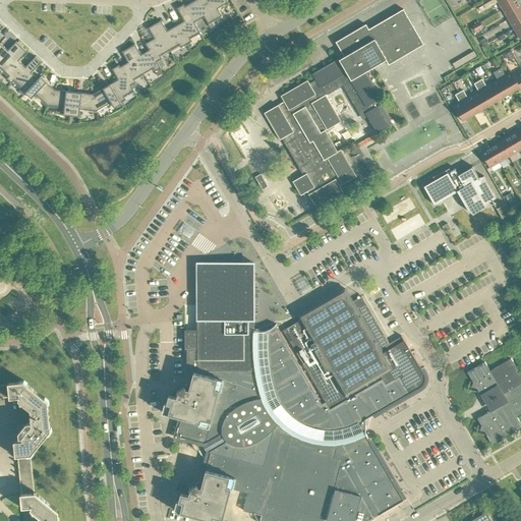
[(215,20),(203,0),(195,0),(185,6),(183,4),(183,5),(199,33),(194,22),(204,16),(208,24),(212,21),(215,20)]
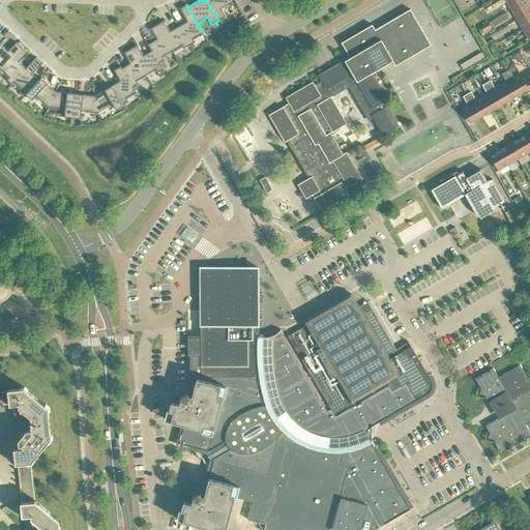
[(232,3),(230,0),(206,0),(218,21),(219,20),(224,18),(226,17),(222,9),(232,3)]
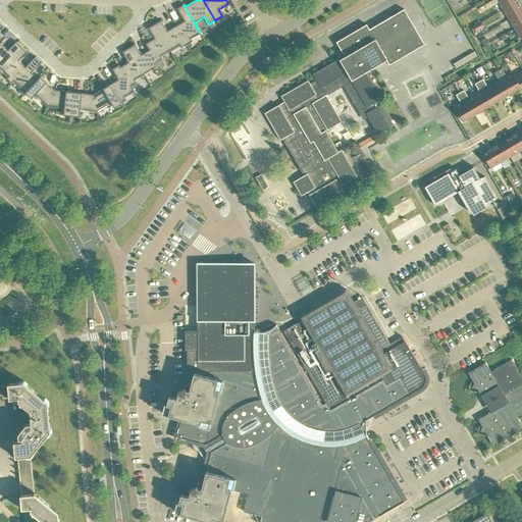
[(498,0),(503,9),(519,0),(518,0),(498,0)]
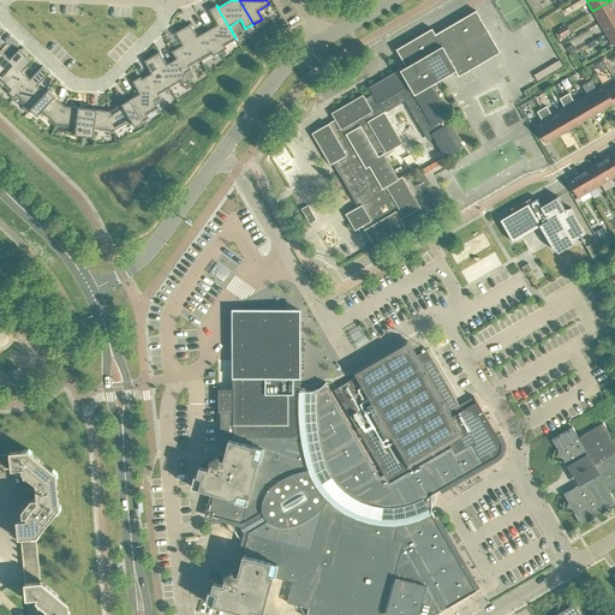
[(592,11),(599,23),(614,12),(614,7),(611,0),(592,11)]
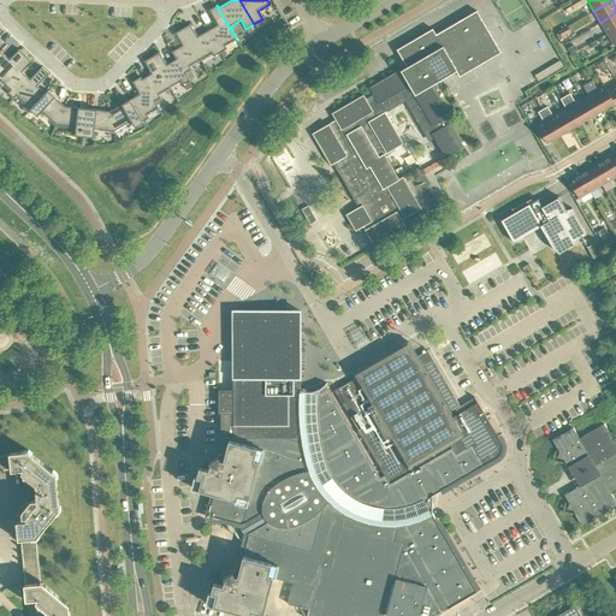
[(236,39),(217,6),(209,10),(218,25),(207,31),(220,53),(224,51),(226,49),(225,45),(236,39)]
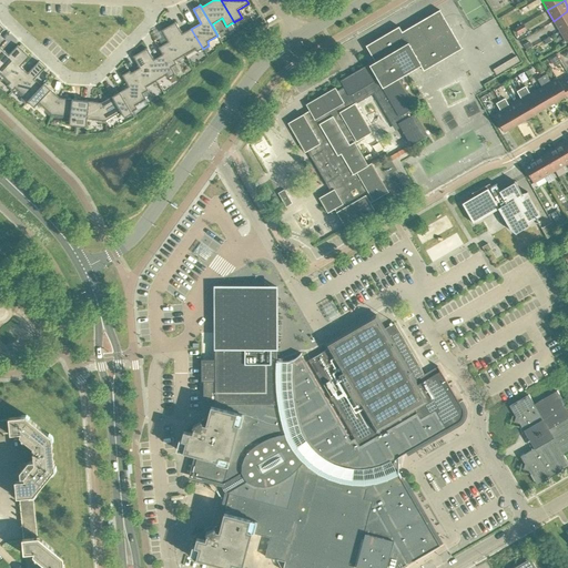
[(303,114),(287,123),(305,152),(311,149),(314,155),(312,156),(327,182),(333,180),(337,188),(318,198),(327,213),(334,209),(345,227),(374,210),(369,203),(388,192),(371,163),(367,165),(354,143),(372,132),(354,103),(374,91),(395,128),(399,125),(411,144),(427,135),(415,113),(413,115),(409,110),(415,107),(398,79),(421,66),(423,71),(462,49),(439,10),(402,32),(398,27),(365,46),(375,62),(369,64),(369,63),(341,81),(344,87),(337,91),(335,88),(306,104),(310,112),(303,115),(303,114)]
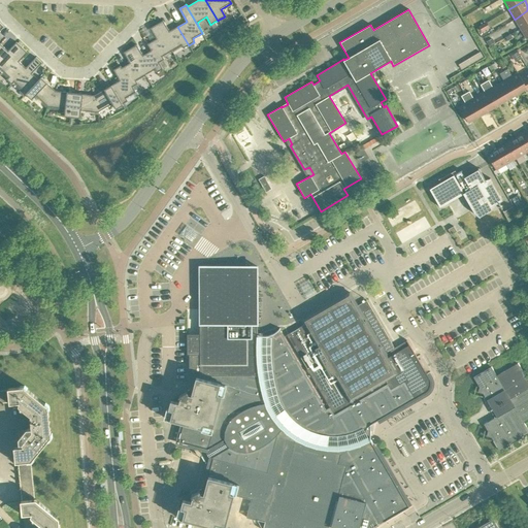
[(527,10),(515,20),(520,29),(527,24),(527,10)]
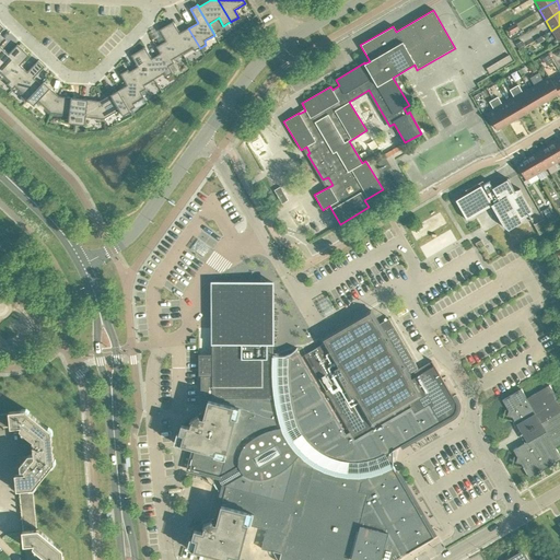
[(200,48),(188,28),(179,34),(173,22),(166,26),(182,54),(193,48),(195,51),(200,48)]
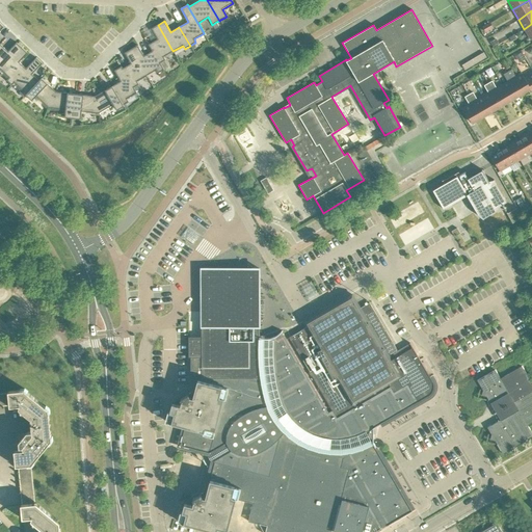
[(173,51),(158,25),(151,28),(157,40),(149,45),(163,70),(164,70),(160,63),(165,60),(163,57),(173,51)]
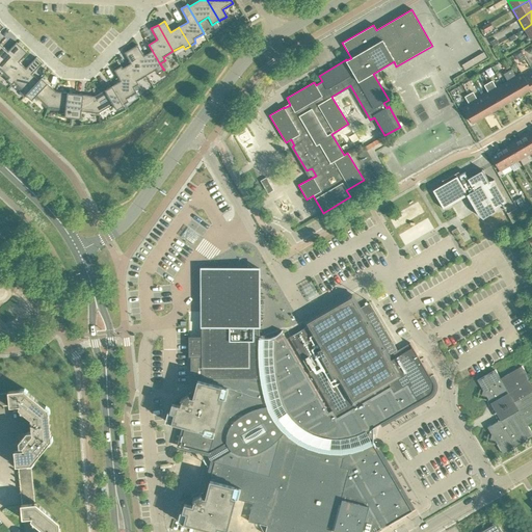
[(0,69),(1,70),(22,48),(17,43),(8,52),(1,45),(0,45),(0,69)]
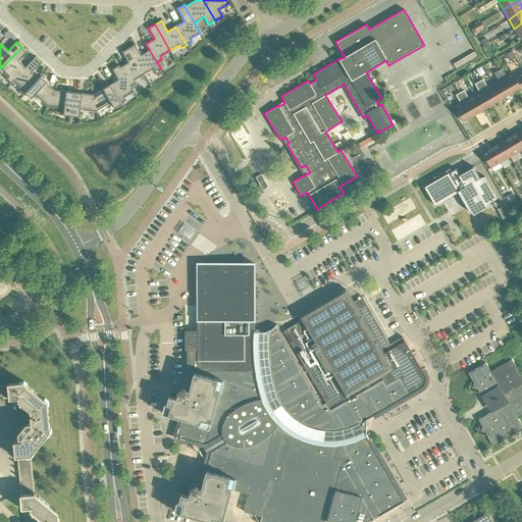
[(160,68),(146,44),(149,50),(141,55),(135,45),(128,48),(144,74),(153,68),(155,71),(160,68)]
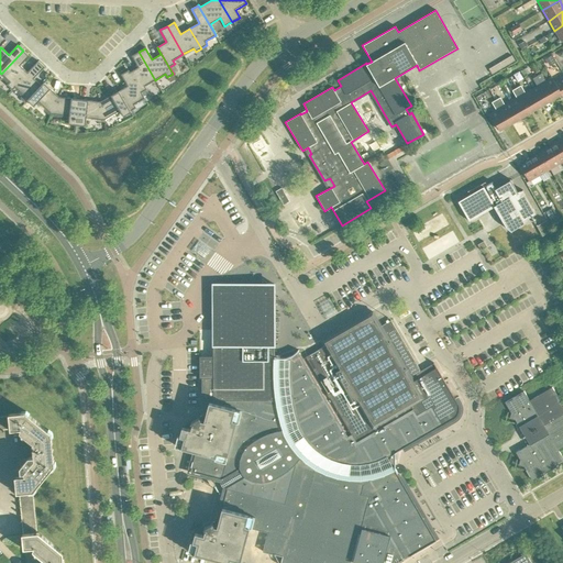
[(28,73),(20,66),(30,56),(23,51),(1,74),(10,83),(7,85),(12,90),(39,62),(28,73)]
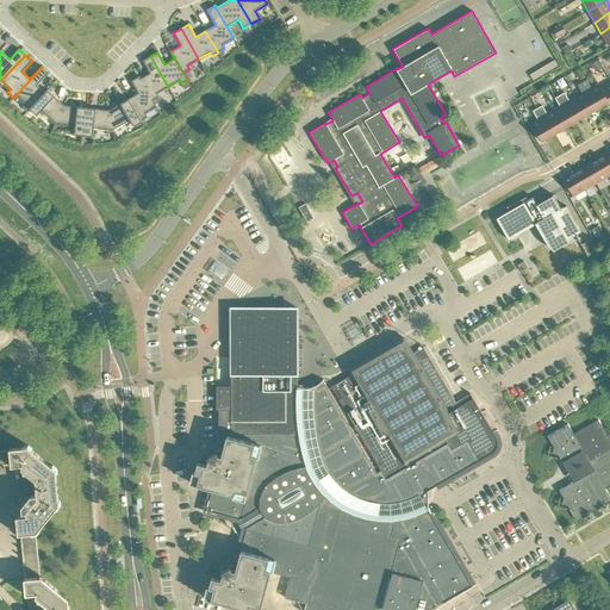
[(168,87),(150,56),(143,61),(150,73),(141,79),(139,76),(138,76),(156,107),(157,106),(156,105),(153,100),(159,97),(157,93),(168,87)]
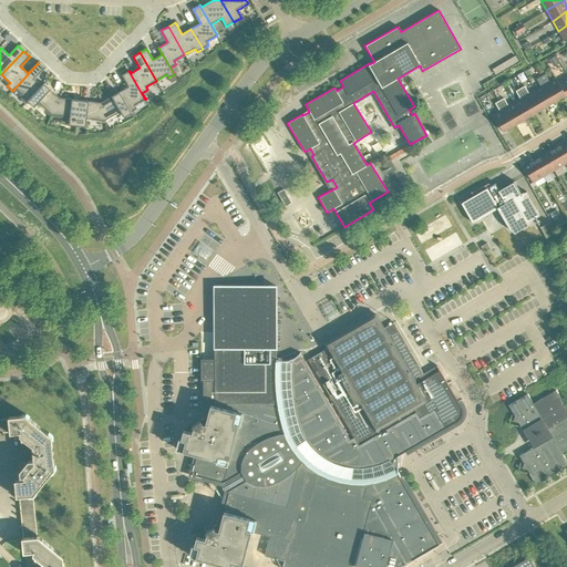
[(495,75),(518,61),(515,55),(492,70),(495,75)]
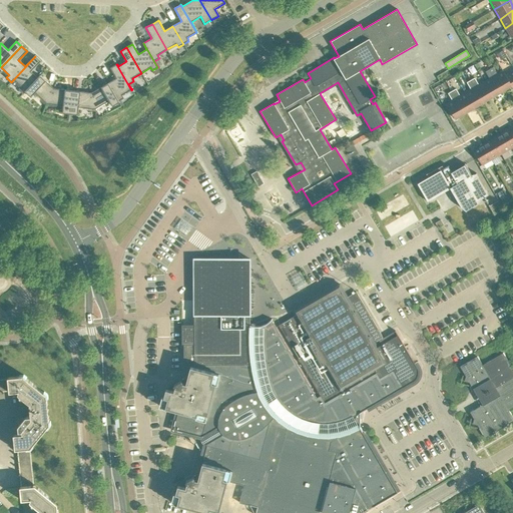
[(506,57),(502,51),(497,54),(501,60),(506,57)]
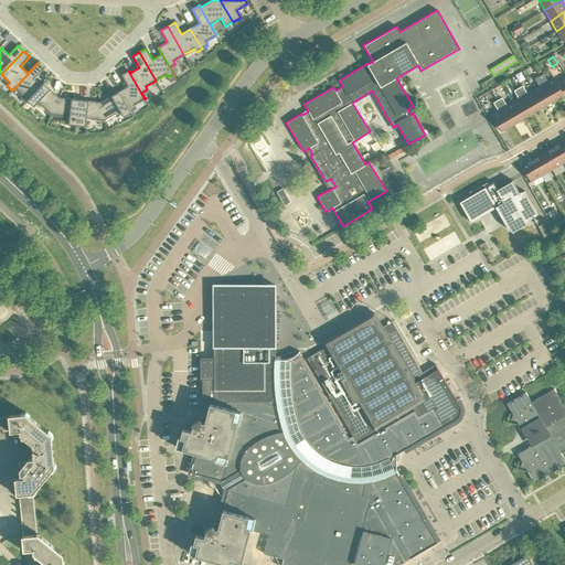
[(25,103),(44,83),(41,86),(34,78),(45,67),(39,62),(12,91),(16,87),(23,95),(21,98),(25,103)]
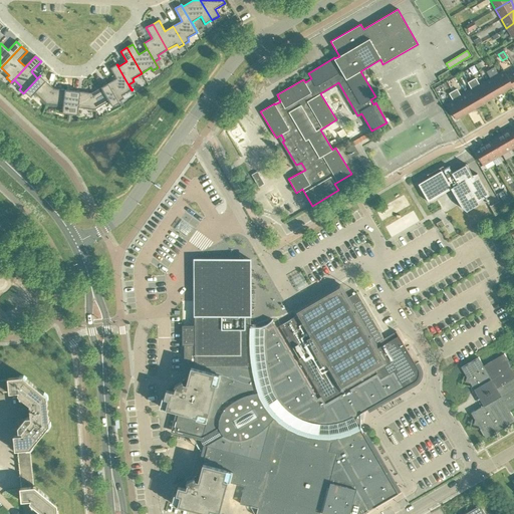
[(132,90),(116,64),(110,68),(116,78),(108,83),(119,102),(119,101),(121,100),(124,98),(122,95),(132,90)]
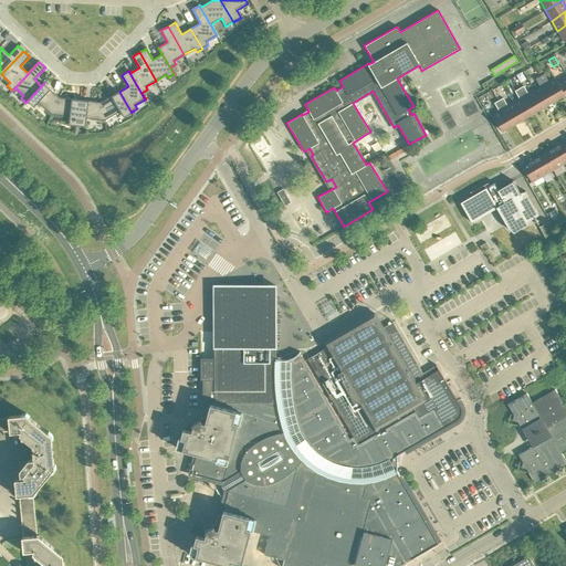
[(544,74),(540,76),(554,101),(564,95),(557,83),(555,79),(548,82),(544,74)]
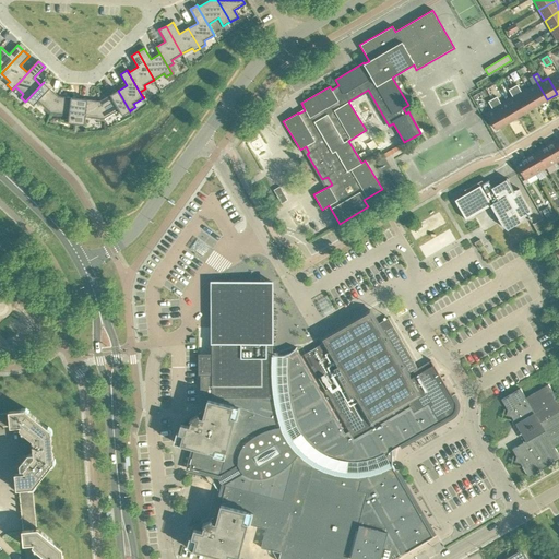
[(533,86),(527,90),(537,106),(547,99),(533,75),(528,78),(533,86)]
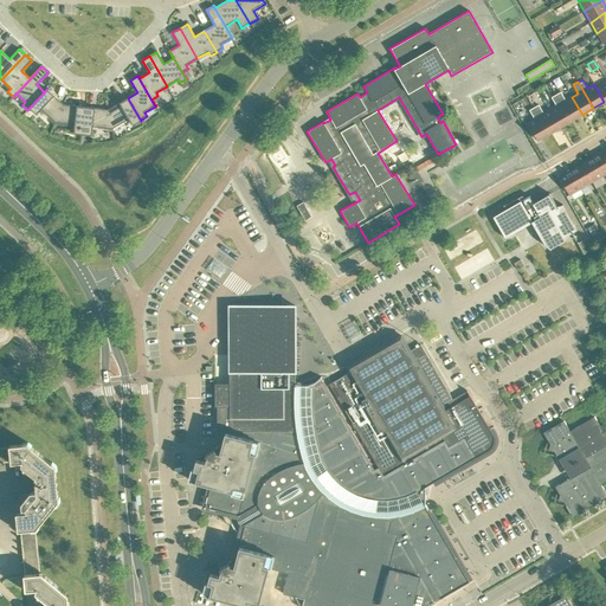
[(56,123),(64,104),(47,89),(27,110),(28,111),(30,109),(37,115),(42,109),(56,123)]
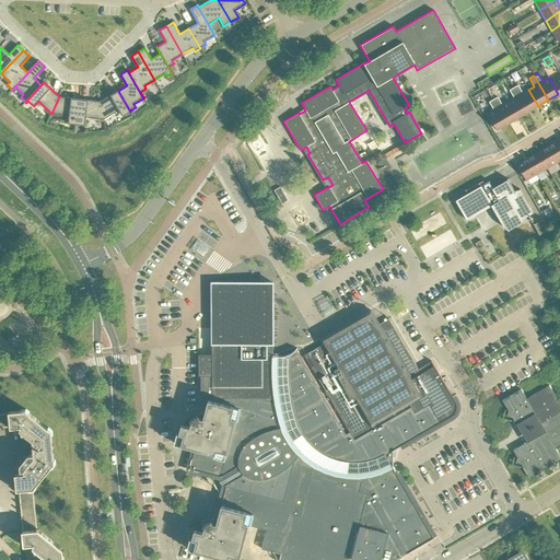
[(517,85),(513,88),(527,112),(538,106),(528,90),(522,93),(517,85)]
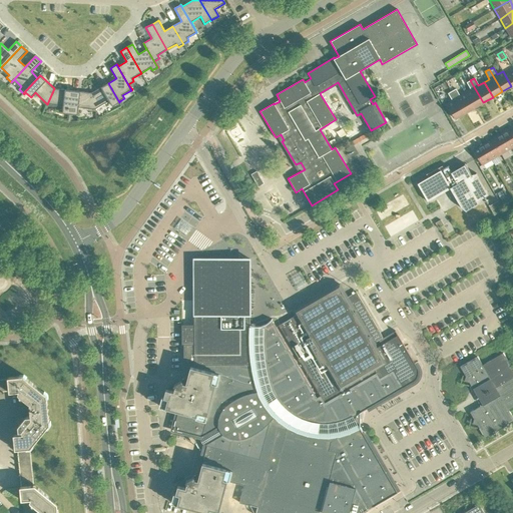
[(471,89),(465,93),(474,108),(483,102),(470,80),(466,82),(471,89)]
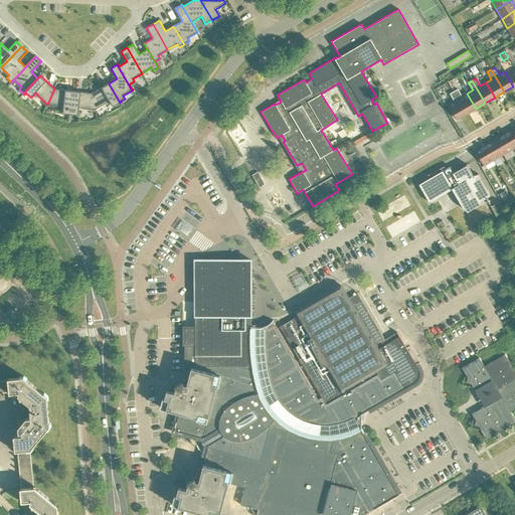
[(120,103),(109,83),(92,94),(96,110),(110,102),(113,107),(120,103)]
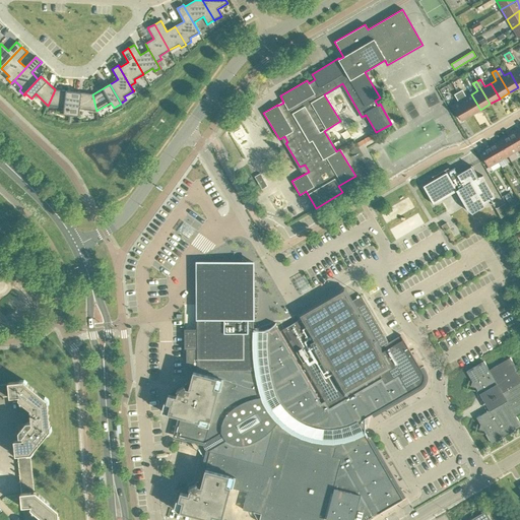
[(71,116),(74,92),(55,89),(48,106),(64,108),(63,115),(71,116)]
